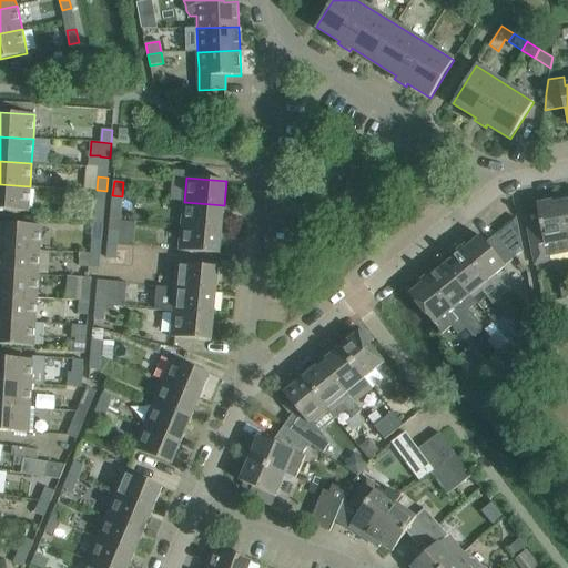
[(0,210),(29,212),(30,186),(0,184),(0,210)]
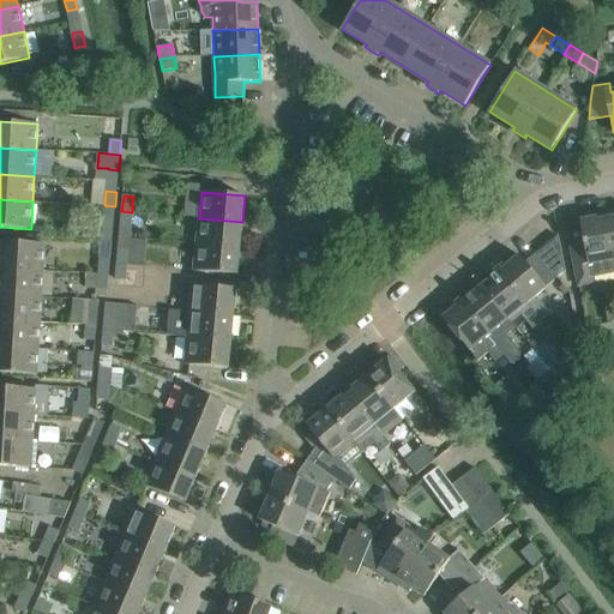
[(115,206),(104,205),(103,221),(114,222),(115,206)]
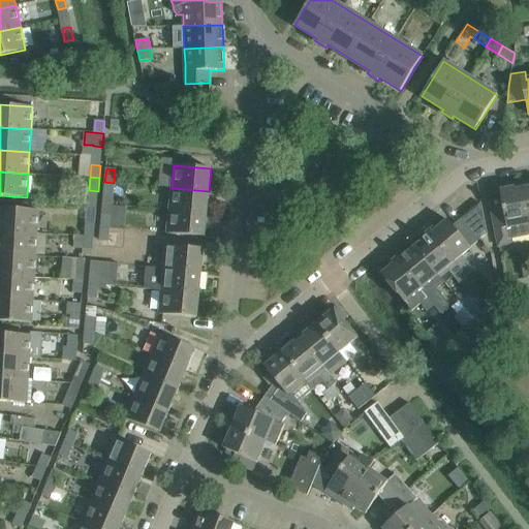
[(114,183),(104,182),(103,195),(113,196),(114,183)]
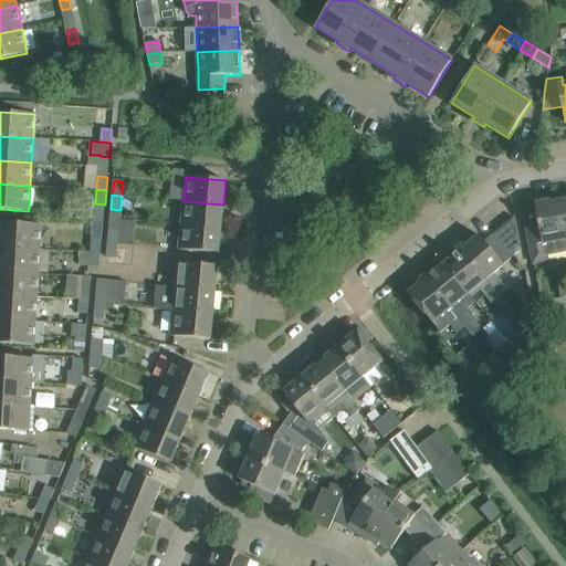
[(538,221),(525,223),(530,245),(531,252),(533,264),(548,261),(547,254),(565,251),(565,232),(558,196),(554,197),(554,200),(535,203),(538,221)]
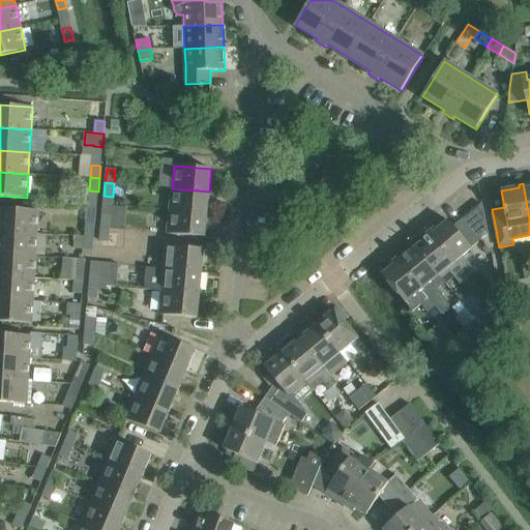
[(207,214),(209,192),(172,188),(170,210),(207,214)]
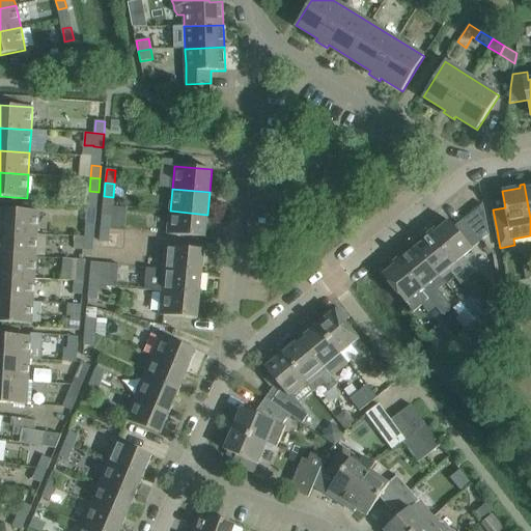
[(481,204),(465,219),(482,241),(488,234),(483,204),(481,204)]
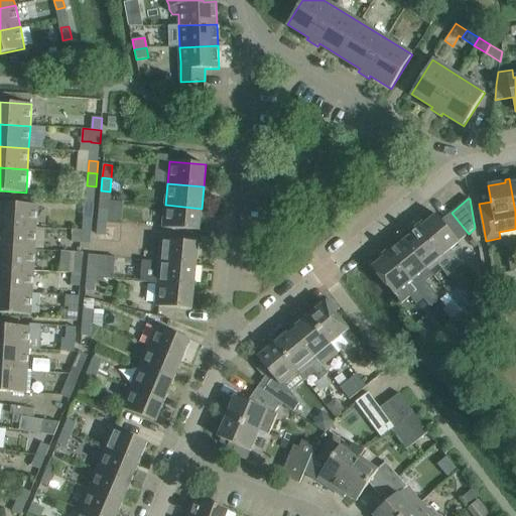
[(0,225),(36,228),(37,205),(0,203),(0,225)]
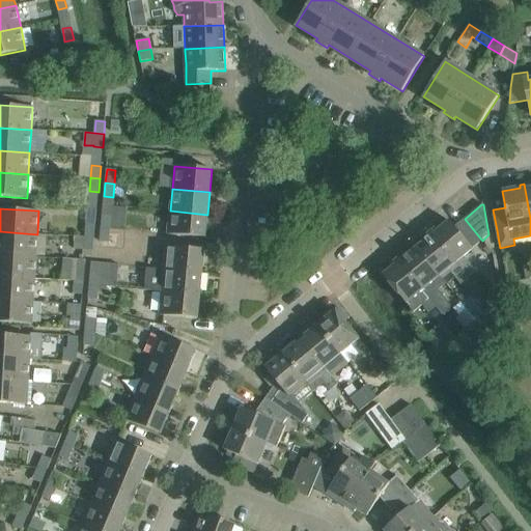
[(205,238),(207,215),(170,211),(168,234),(205,238)]
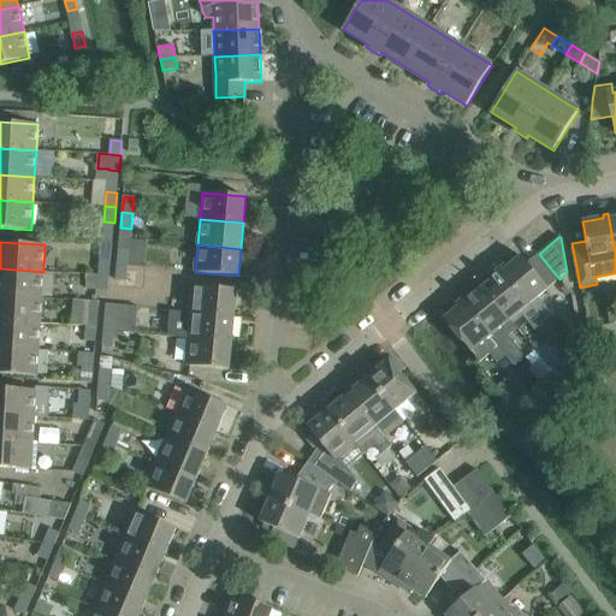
[(119,249),(117,265),(128,265),(129,250),(119,249)]
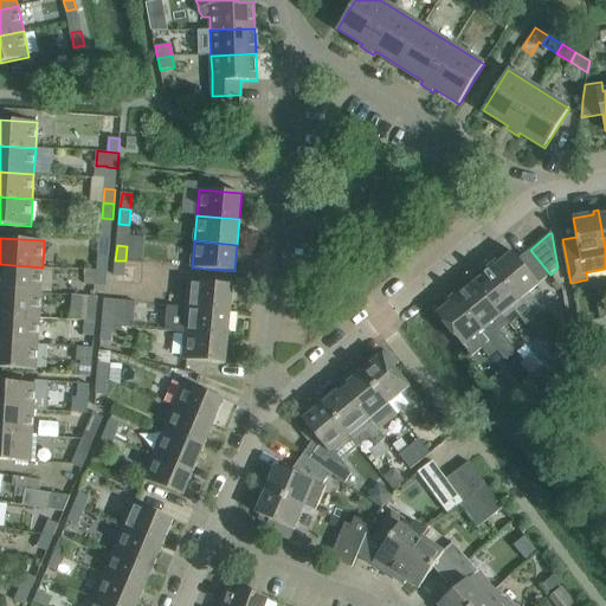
[(539,283),(550,275),(530,250),(519,258),(514,252),(500,264),(497,262),(492,265),(535,316),(543,310),(529,292),(540,284),(539,283)]
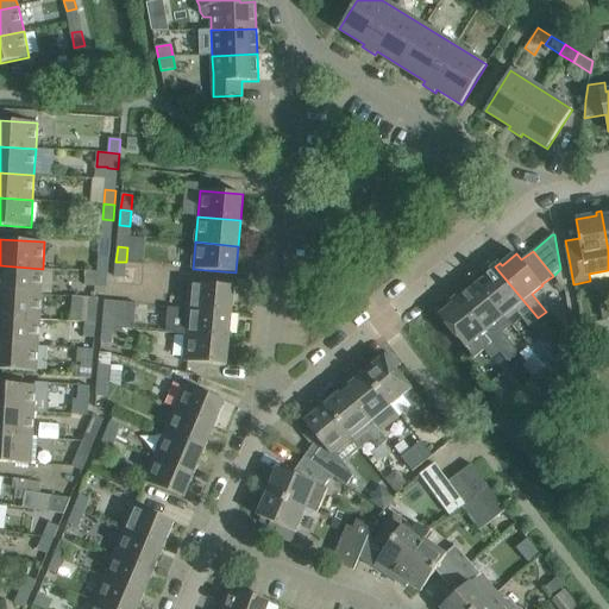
[(99,257),(98,271),(107,272),(110,257),(99,257)]
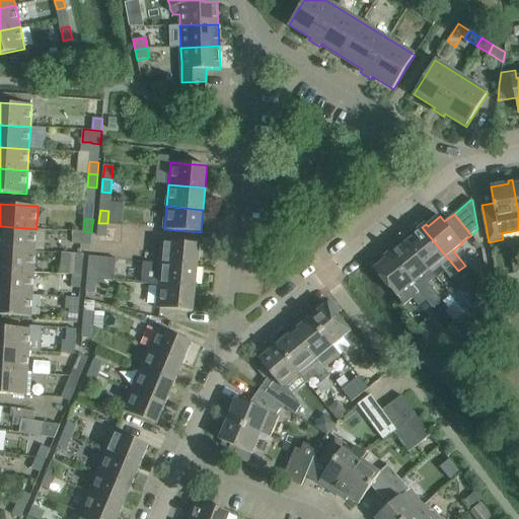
[(107,223),(98,223),(97,236),(106,236),(107,223)]
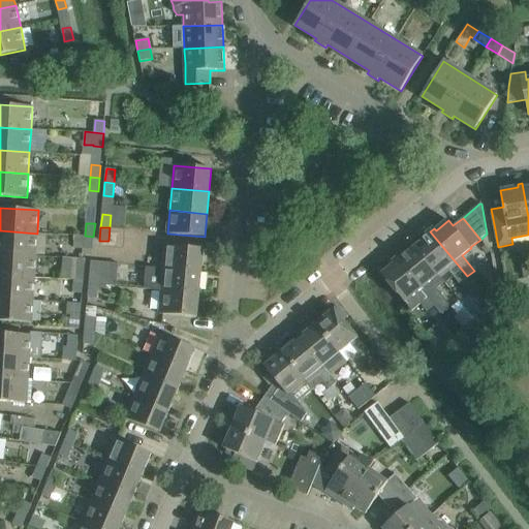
[(0,253),(35,255),(37,234),(0,230),(0,253)]
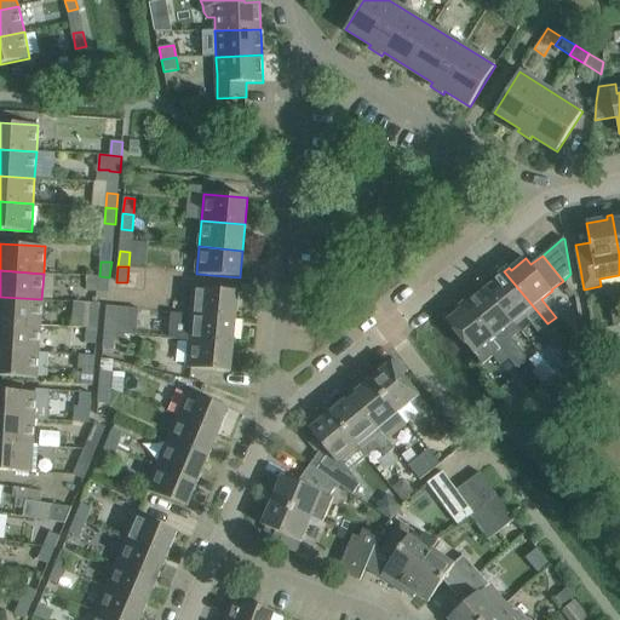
[(538,332),(547,323),(504,271),(499,275),(501,279),(487,290),(520,329),(516,325),(526,316),(538,332)]
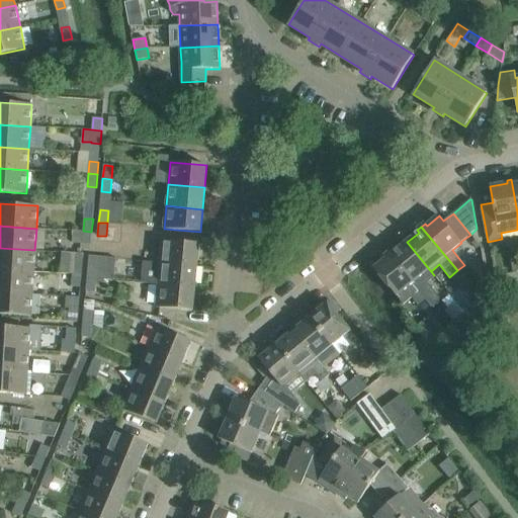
[(83,231),(81,243),(90,244),(91,232),(83,231)]
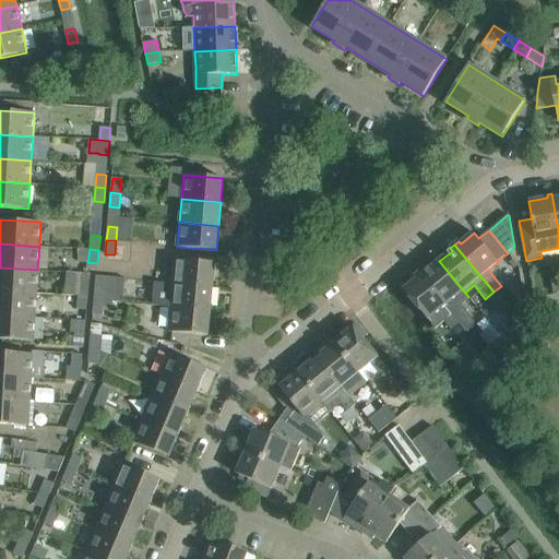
[(174,284),(213,287),(215,263),(176,259),(174,284)]
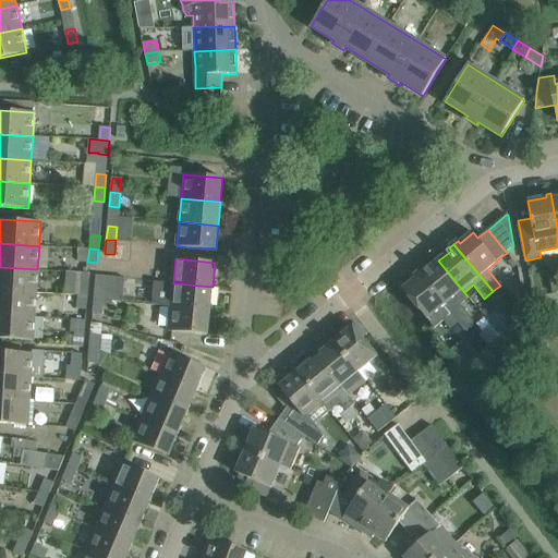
[(423,269),(419,273),(458,320),(465,330),(472,325),(472,320),(459,304),(468,296),(438,261),(425,271),(423,269)]
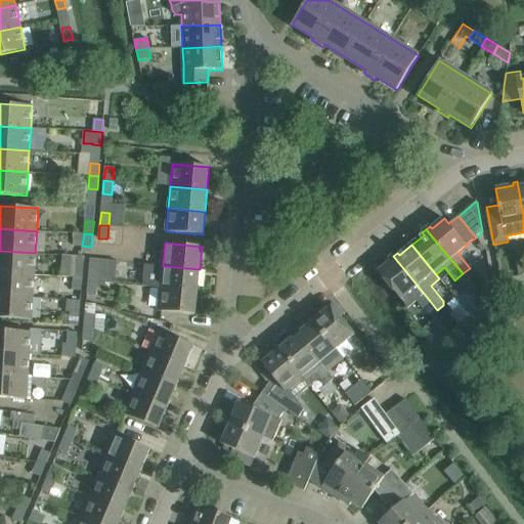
[(0,272),(34,275),(35,253),(0,251),(0,272)]
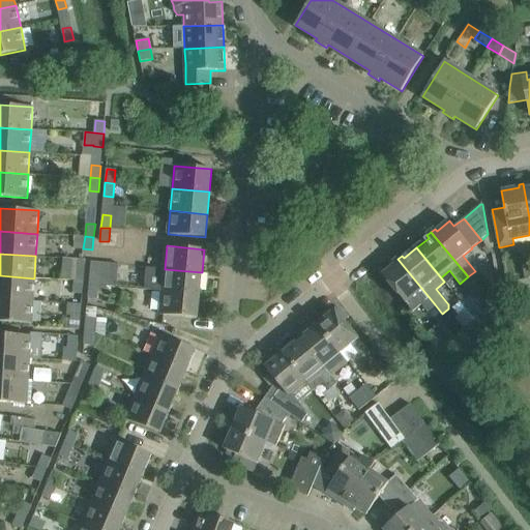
[(428,311),(435,304),(398,259),(393,262),(395,265),(383,274),(413,312),(421,303),(428,311)]
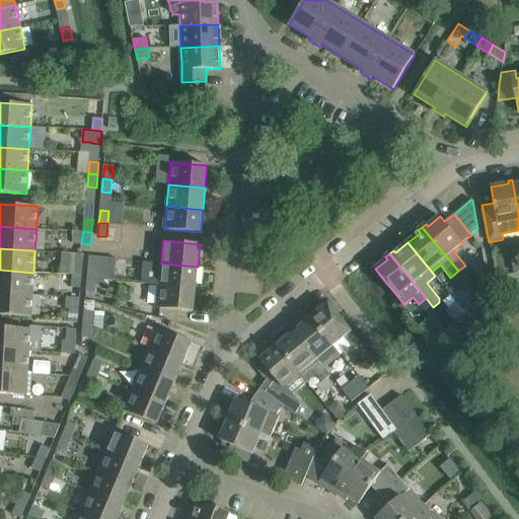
[(81,275),(83,263),(74,262),(73,275),(81,275)]
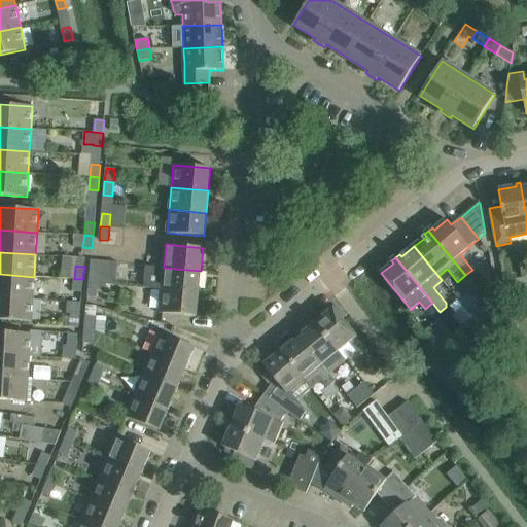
[(162,289),(199,293),(201,271),(164,268),(162,289)]
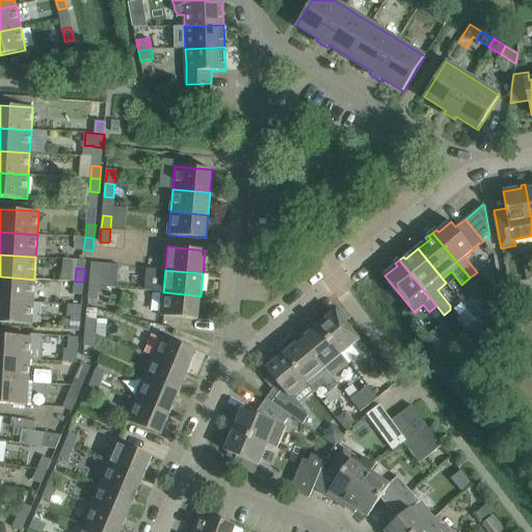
[(99,286),(100,273),(90,272),(89,286),(99,286)]
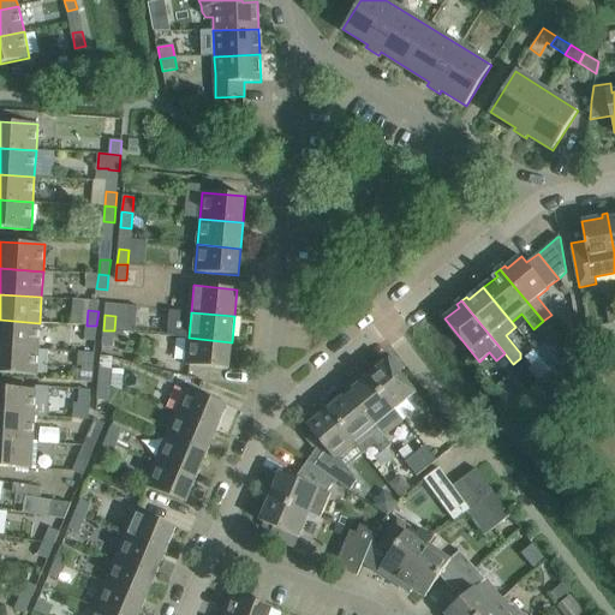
[(0,346),(39,348),(40,323),(0,320),(0,346)]
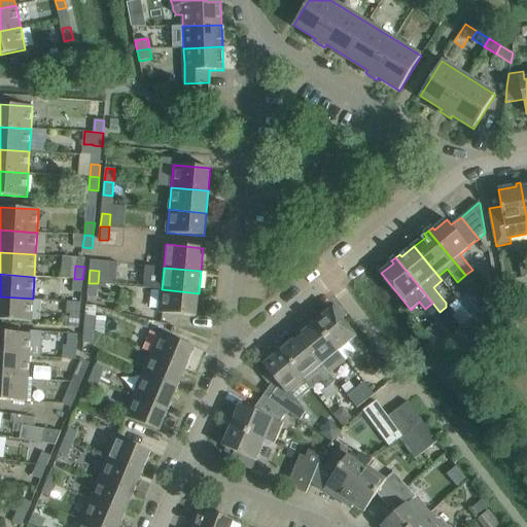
[(81,292),(82,279),(74,279),(72,291),(81,292)]
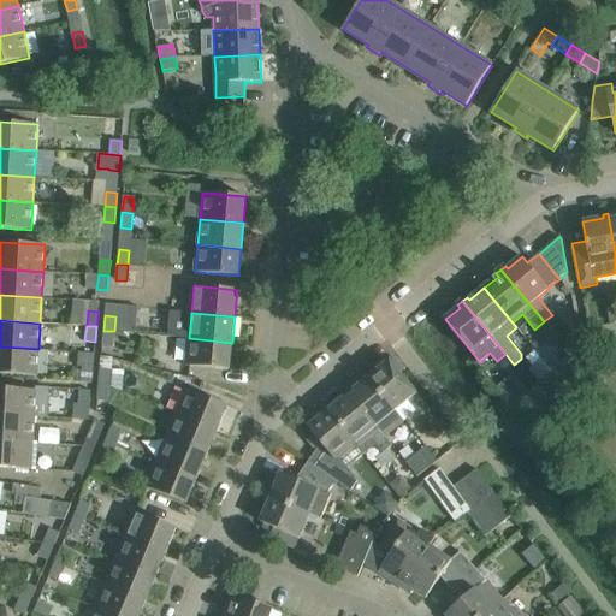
[(113,348),(114,331),(104,331),(102,347),(113,348)]
